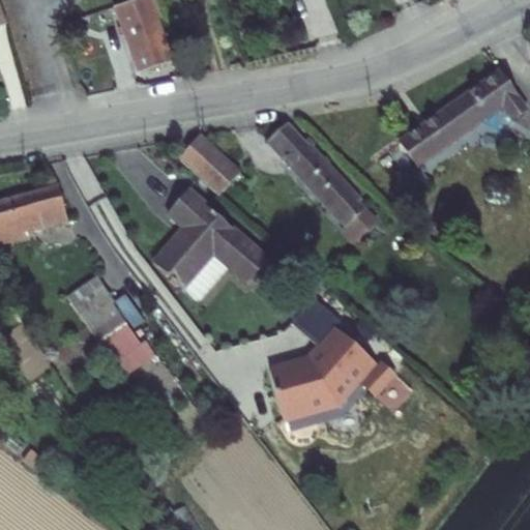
[(150,0),(137,0),(113,8),(120,29),(123,37),(138,76),(175,62),(158,21),(150,0)]
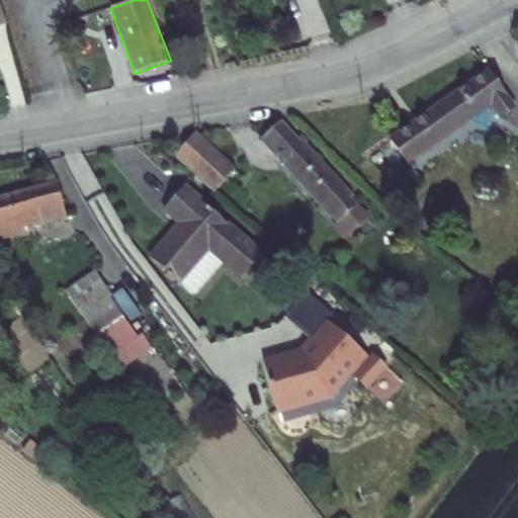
[(152,0),(147,0),(155,20),(159,19),(152,0)]
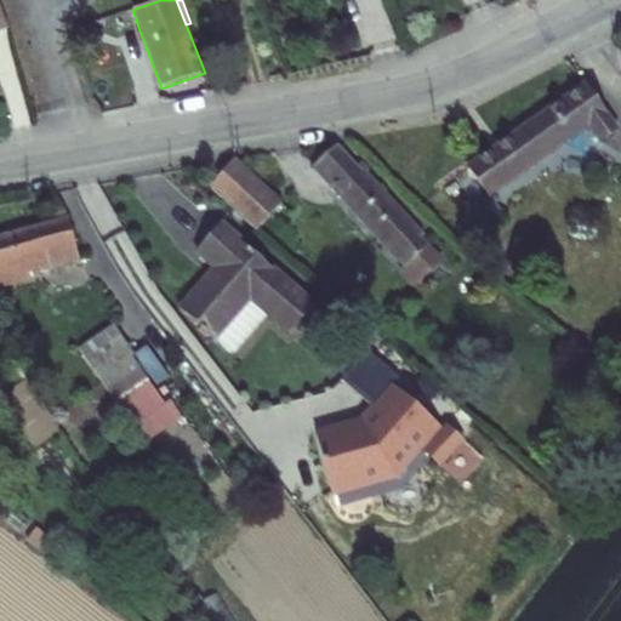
[(103,32),(86,29),(85,47),(101,50),(103,32)]
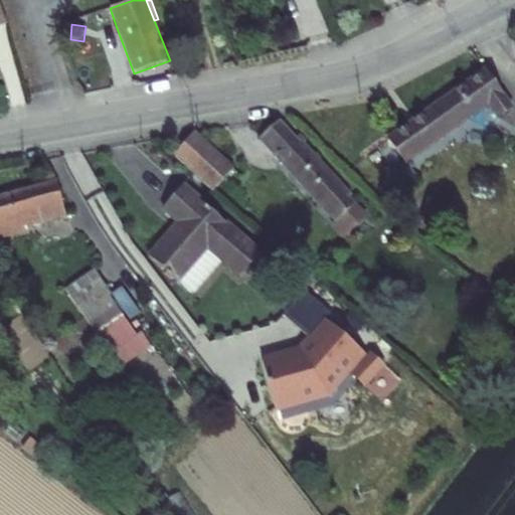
[(406,167),(489,108),(497,121),(514,109),(486,69),(386,139),(406,167)]
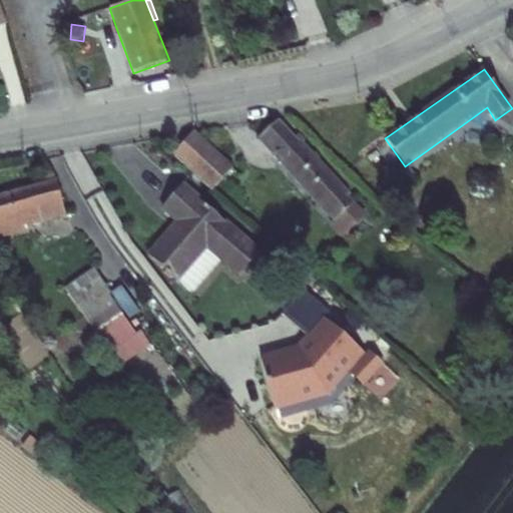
[(279,117),(258,135),(334,218),(355,199),(349,192),(351,191),(320,157),(314,151),(303,139),(302,140),(301,139),(296,134),(279,117)]
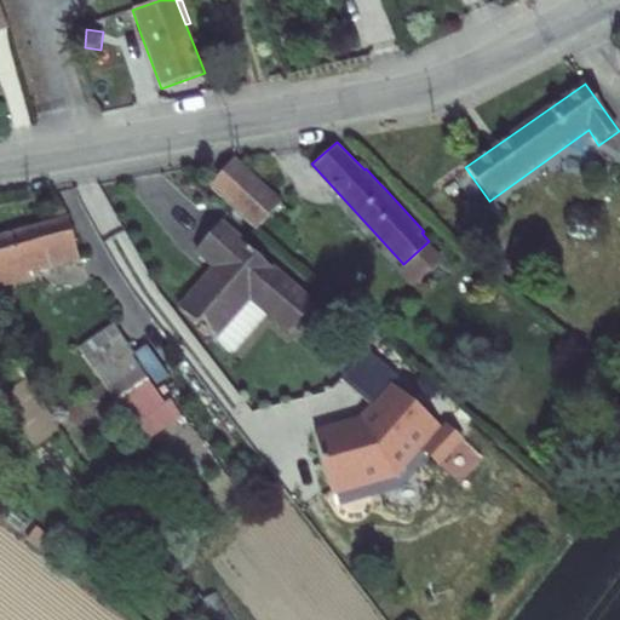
[(235,154),(208,183),(257,227),(283,200),(235,154)]
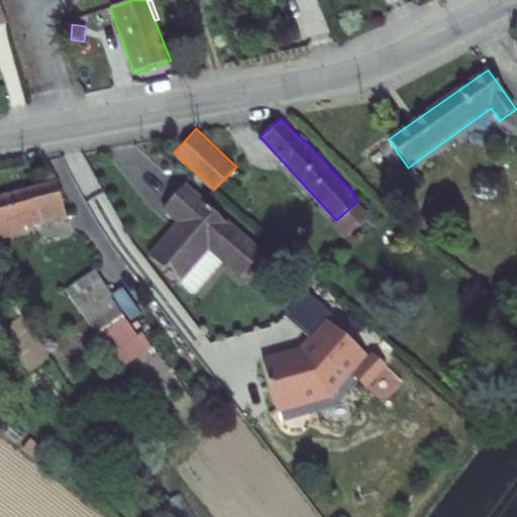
[(301,132),(298,135),(303,140),(307,137),(301,132)]
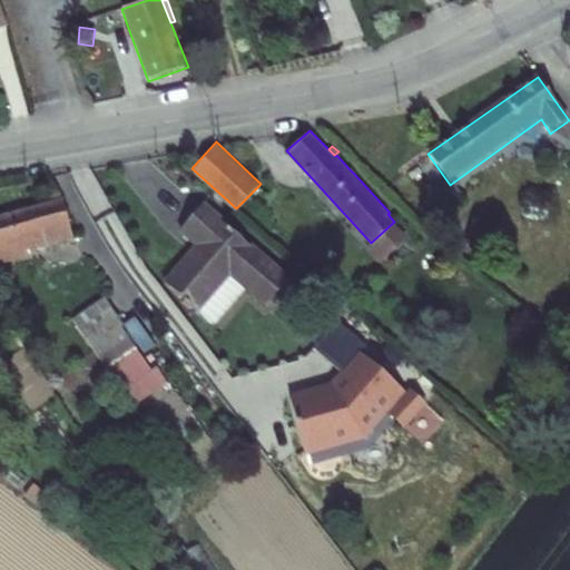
[(0,262),(37,254),(35,247),(72,236),(62,195),(0,213),(0,262)]
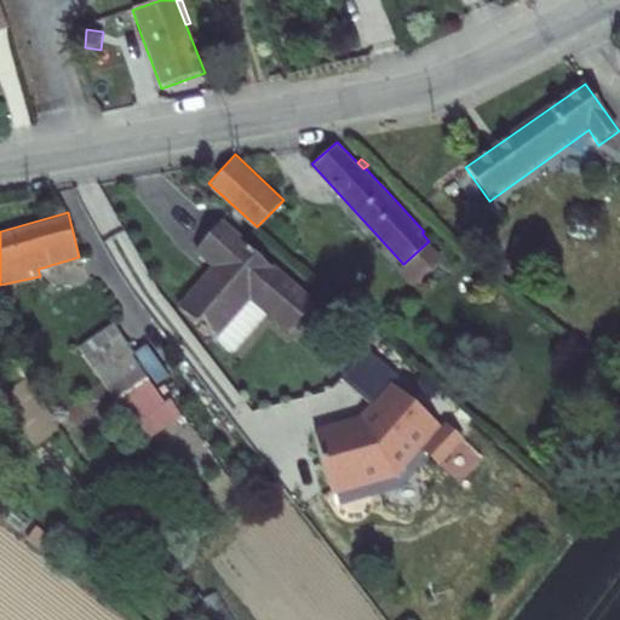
[(271,264),(222,217),(194,250),(211,264),(177,304),(216,339),(251,299),(290,333),(317,297),(274,263),(271,264)]
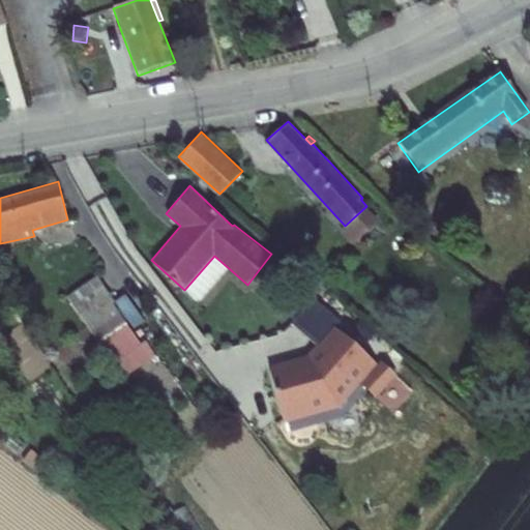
[(366,206),(345,226),(341,230),(352,243),(379,219),(366,206)]
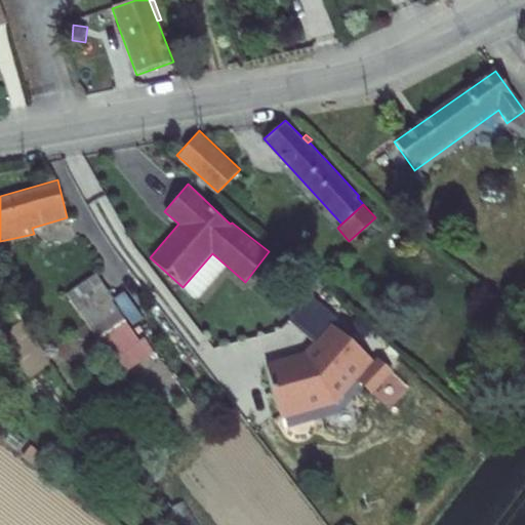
[(111,298),(113,297),(95,272),(66,292),(96,337),(124,318),(111,298)]
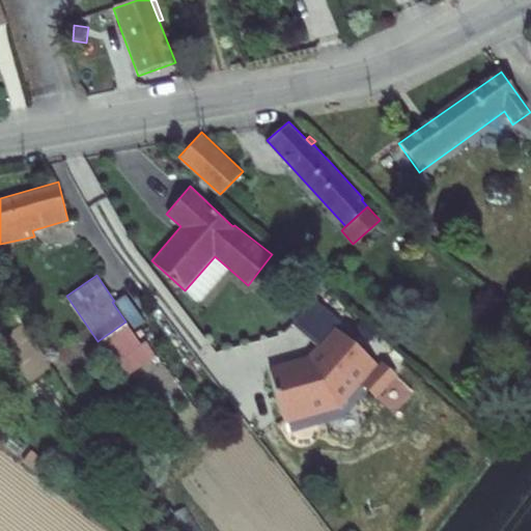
[(124,294),(115,301),(133,327),(143,318),(124,294)]
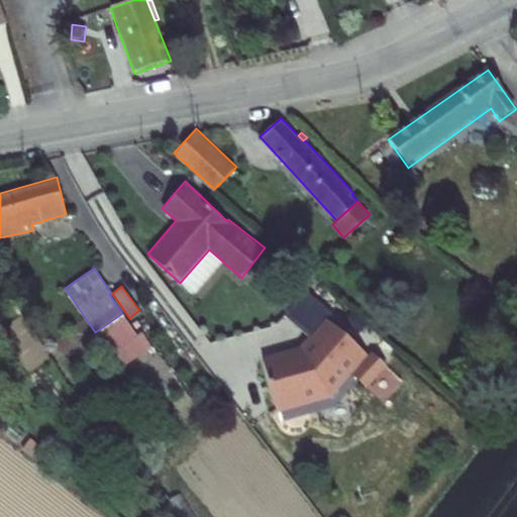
[(306,289),(283,315),(307,335),(299,345),(262,355),(277,412),(331,396),(351,373),(369,354),(368,353),(328,318),(332,312),(306,289)]
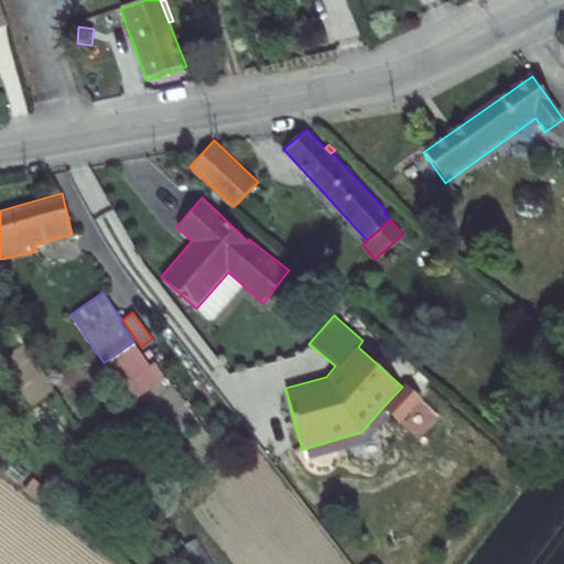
[(133,342),(104,362),(121,388),(152,369),(133,342)]
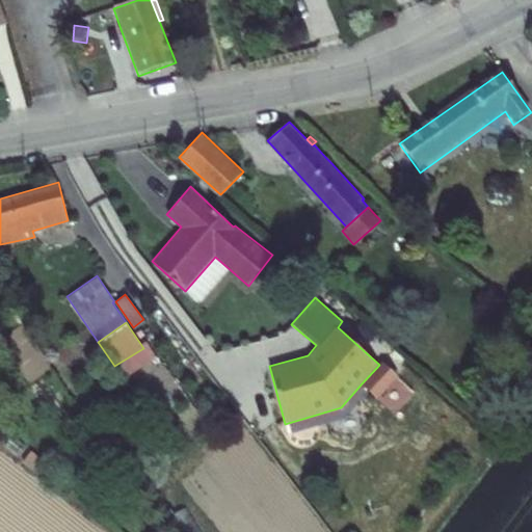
[(379,365),(362,383),(377,399),(398,374),(382,361),(378,364),(379,365)]
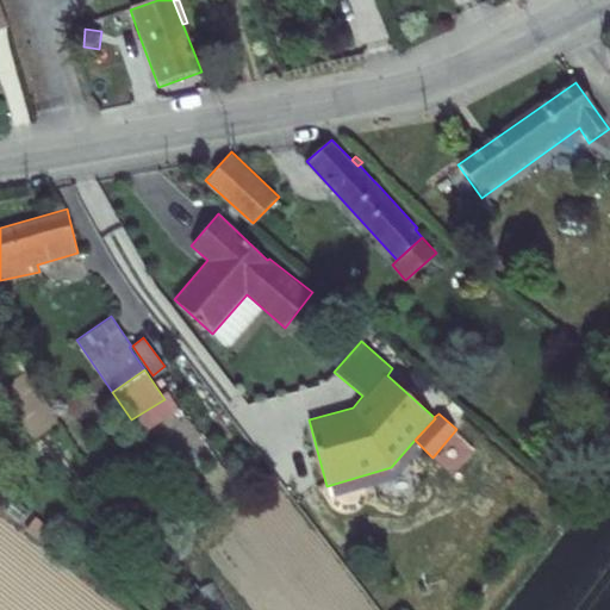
[(14,499),(6,510),(20,521),(29,511),(14,499)]
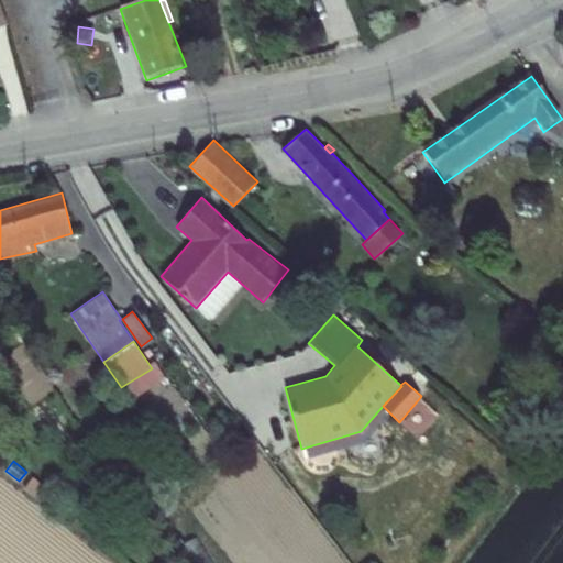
[(33,476),(23,488),(46,507),(55,494),(33,476)]
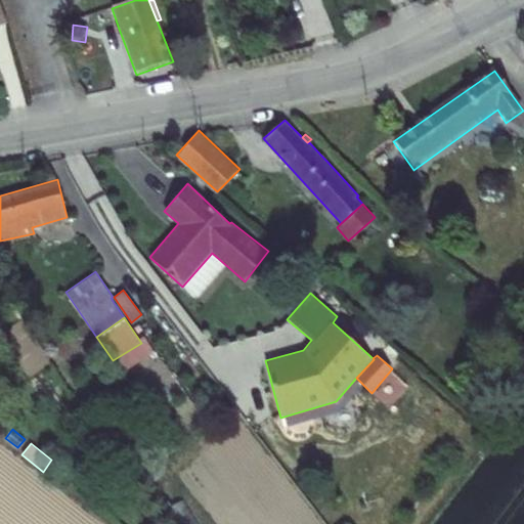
All buildings are outlined.
